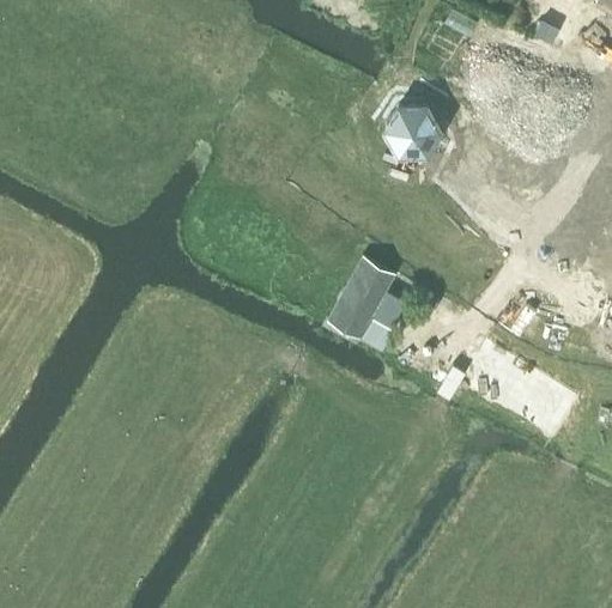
[(611,0),(601,0),(598,8),(611,16),(611,0)]
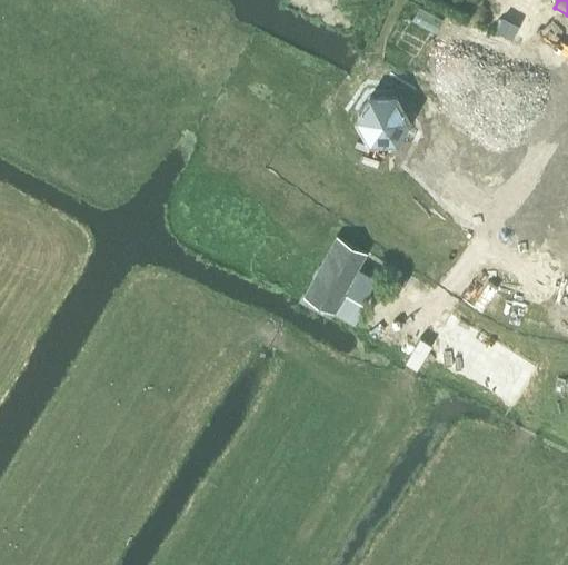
[(548,5),(470,142),(516,168),(567,77),(567,15),(555,8),(548,5)]
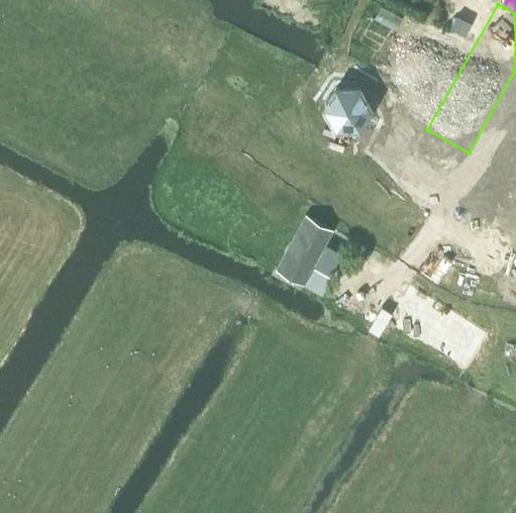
[(456,21),(451,31),(466,38),(471,29),(456,21)]
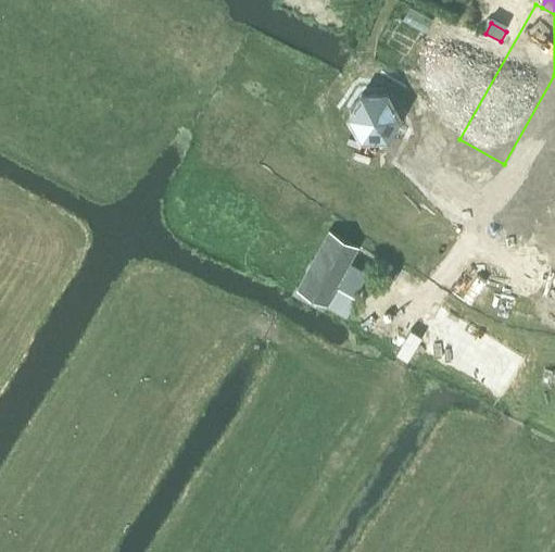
[(363,97),(350,118),(363,140),(389,140),(400,118),(388,97),(363,97)]
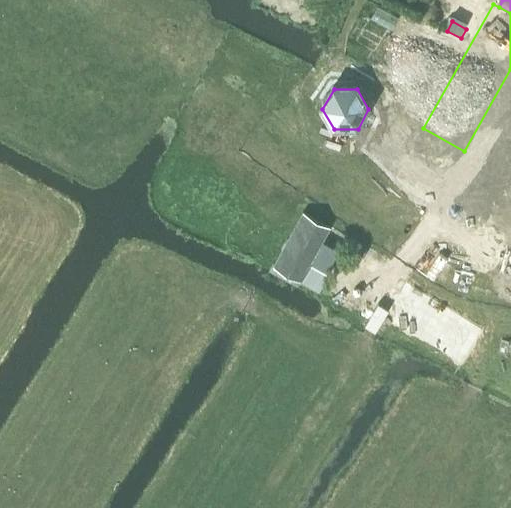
[(275,267),(301,282),(330,230),(304,215),(275,267)]
